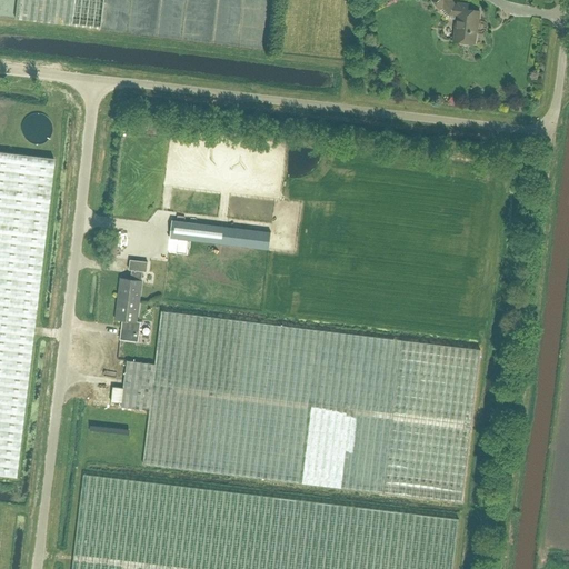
[(100,29),(103,0),(17,0),(15,19),(100,29)]
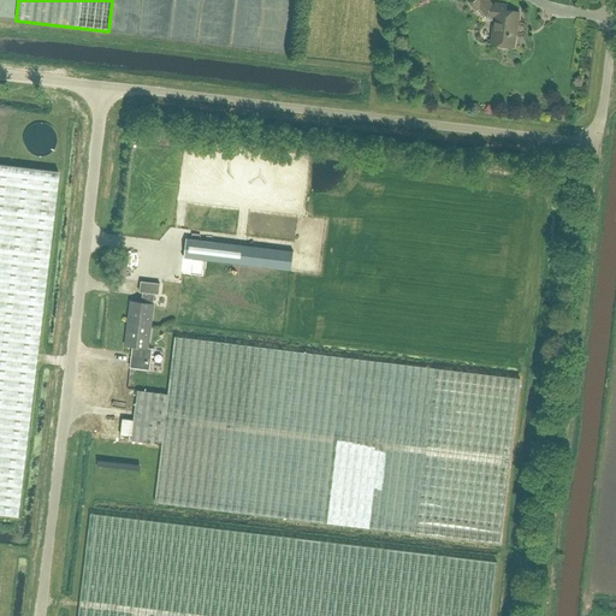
[(496,5),(492,5),(487,0),(468,0),(477,10),(479,7),(486,16),(495,17),(491,45),(497,46),(499,47),(505,48),(508,47),(514,47),(515,34),(516,27),(517,28),(519,12),(507,11),(507,5),(496,4),(496,5)]
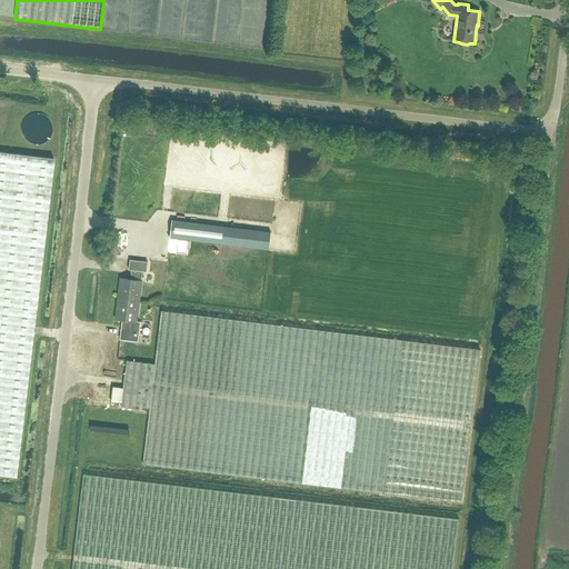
[(33,146),(36,146),(38,146),(39,146),(40,145),(42,145),(43,143),(45,143),(47,142),(48,141),(49,140),(49,139),(50,138),(51,137),(51,135),(52,133),(52,132),(52,131),(52,130),(52,128),(52,127),(52,126),(51,125),(51,123),(50,121),(49,120),(49,119),(48,118),(47,118),(46,117),(45,116),(43,116),(42,115),(40,115),(39,115),(38,113),(37,113),(36,113),(33,115),(32,115),(31,115),(30,116),(29,116),(27,118),(26,118),(25,119),(23,120),(22,121),(22,123),(21,125),(21,126),(21,127),(21,128),(21,130),(21,131),(21,132),(21,133),(21,135),(22,137),(22,138),(23,139),(25,140),(26,141),(27,141),(28,142),(29,143),(30,143),(31,145),(32,145),(33,146)]
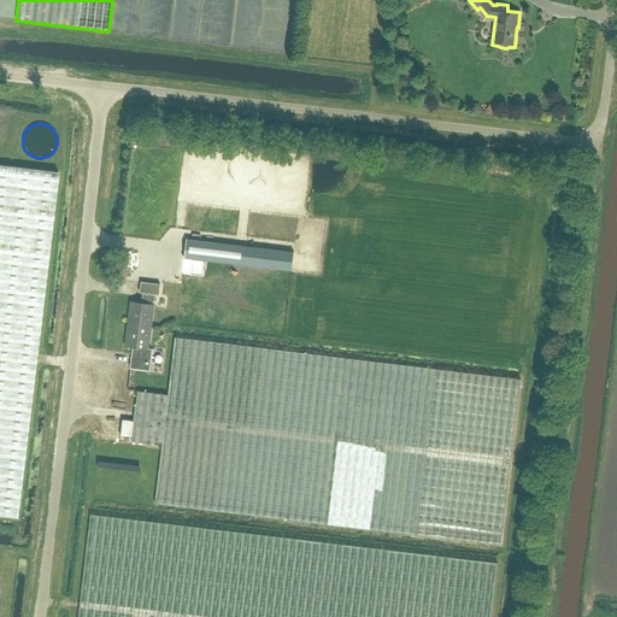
[(0,165),(0,515),(16,517),(58,172),(0,165)]
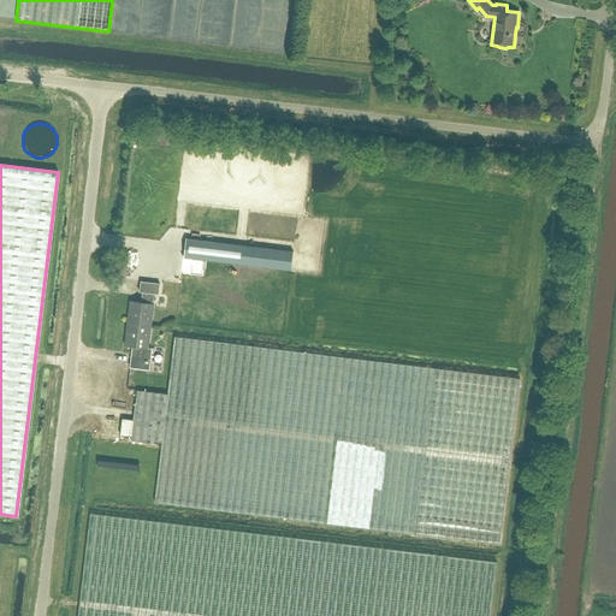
[(187,238),(184,259),(291,272),(294,252),(187,238)]
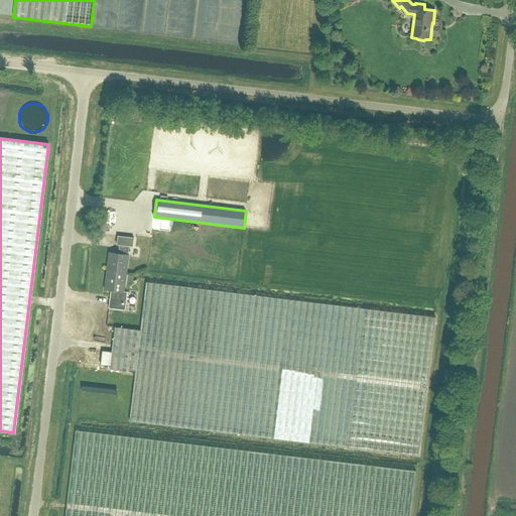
[(160,230),(169,231),(170,219),(161,218),(160,230)]
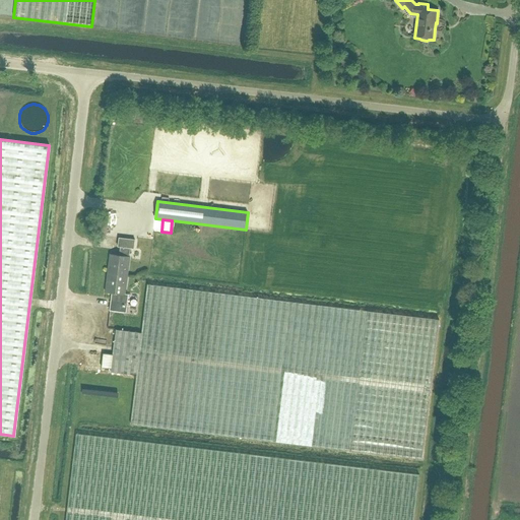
[(110,274),(127,276),(130,249),(134,249),(135,240),(119,238),(118,247),(121,248),(120,256),(112,255),(110,274)]
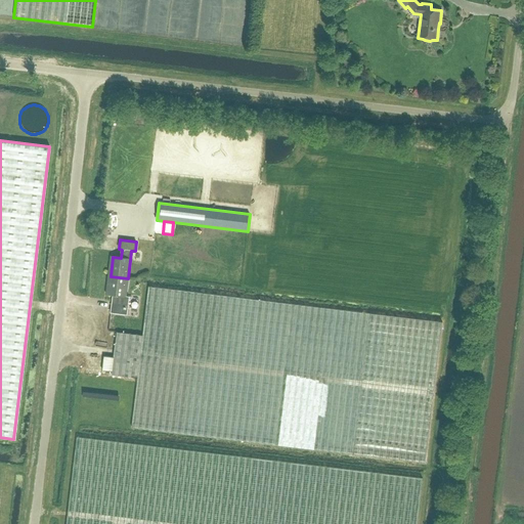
[(126,296),(128,278),(111,276),(107,295),(116,296),(115,304),(112,304),(111,312),(127,314),(128,306),(129,296),(126,296)]
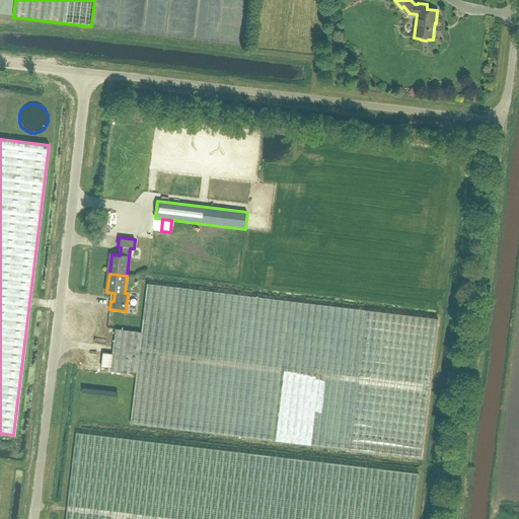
[(421,458),(438,319),(147,284),(142,331),(116,328),(110,371),(136,374),(131,423),(351,449),(421,458)]
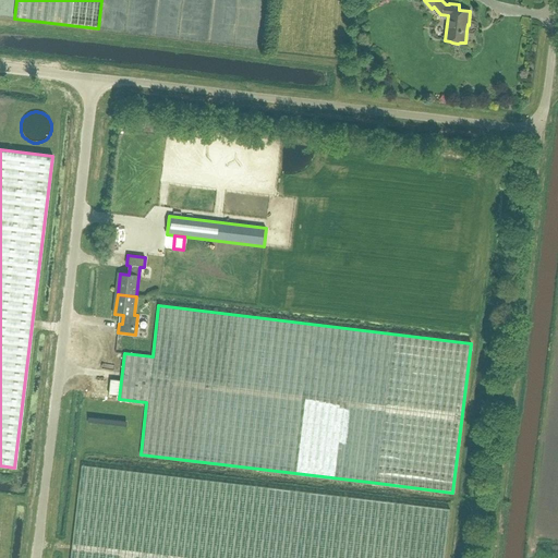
[(443,557),(449,509),(82,465),(72,550),(71,557),(443,557)]
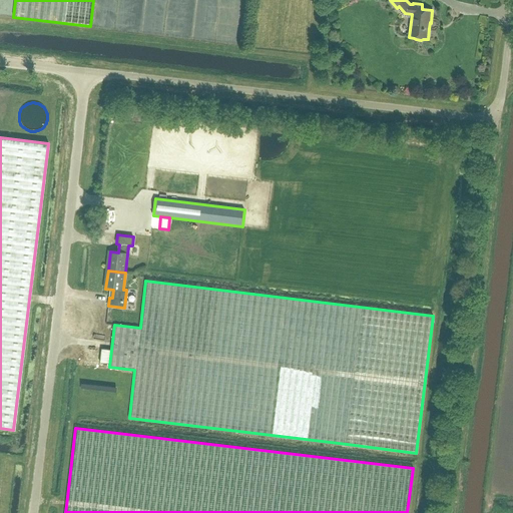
All buildings are outlined.
